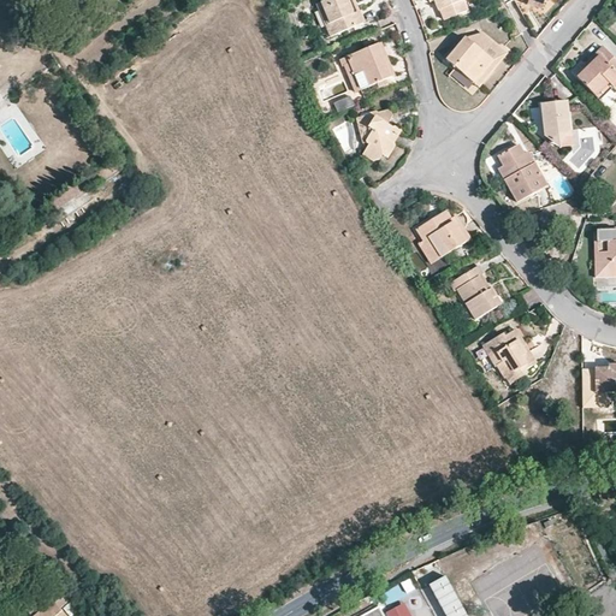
[(363,18),(359,7),(353,9),(349,0),(319,0),(321,7),(325,5),(331,18),(327,21),(332,31),(363,18)]
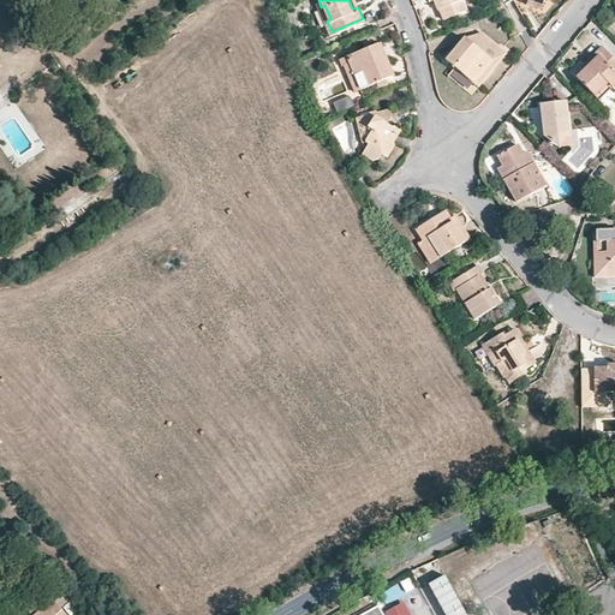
[(434,0),(439,10),(440,10),(443,18),(466,10),(463,1),(464,0),(434,0)]
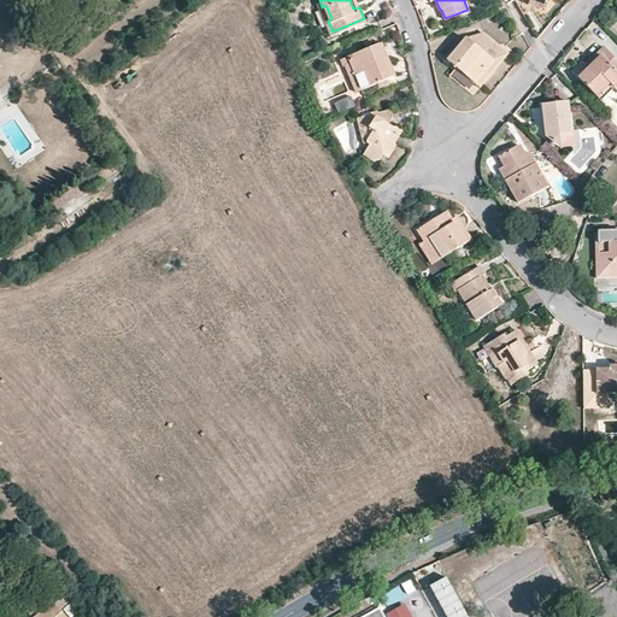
[(322,7),(328,21),(331,18),(325,5),(322,7)]
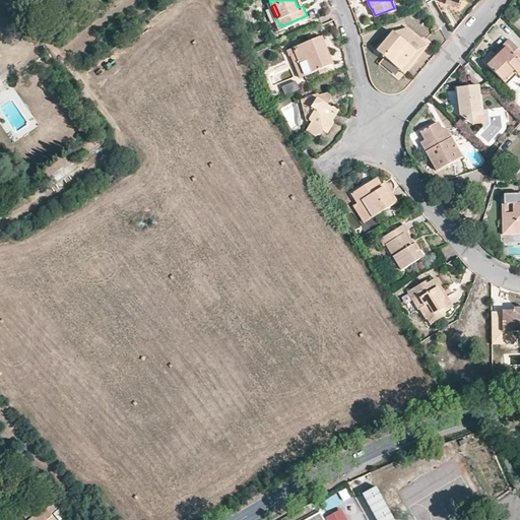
[(414,51),(398,70),(402,73),(428,45),(407,27),(393,31),(414,51)]
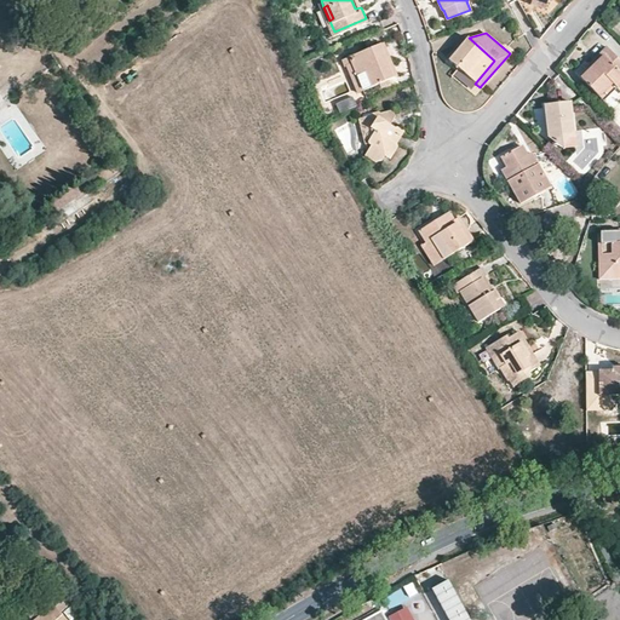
[(449,61),(475,84),(494,61),(469,38),(449,61)]
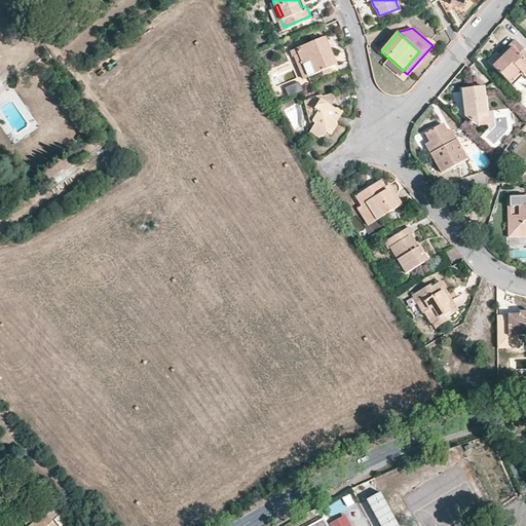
[(327,62),(328,65),(336,62),(325,34),(297,45),(308,73),(324,67),(322,65),(327,62)]
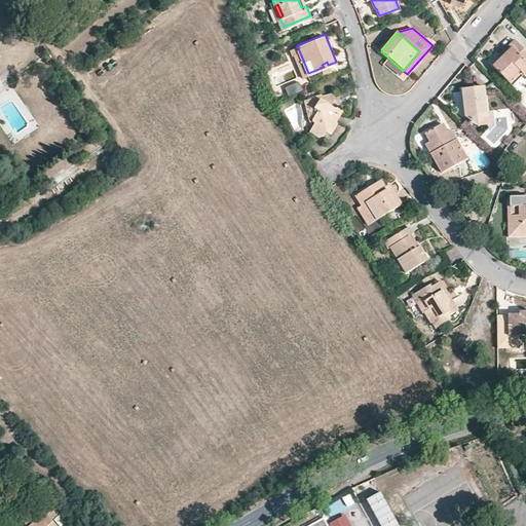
[(520,73),(523,76),(525,73),(525,52),(516,42),(511,47),(513,50),(503,59),(494,68),(509,83),(520,73)]
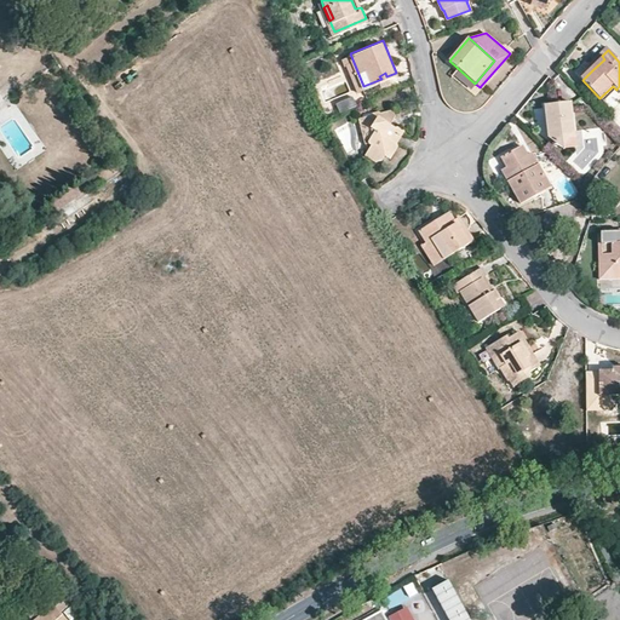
[(363,86),(350,53),(344,56),(359,89),(363,86)]
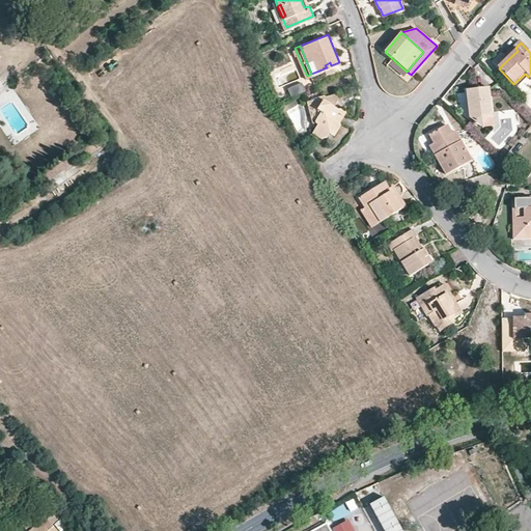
[(518,51),(515,48),(506,57),(508,59),(518,51)]
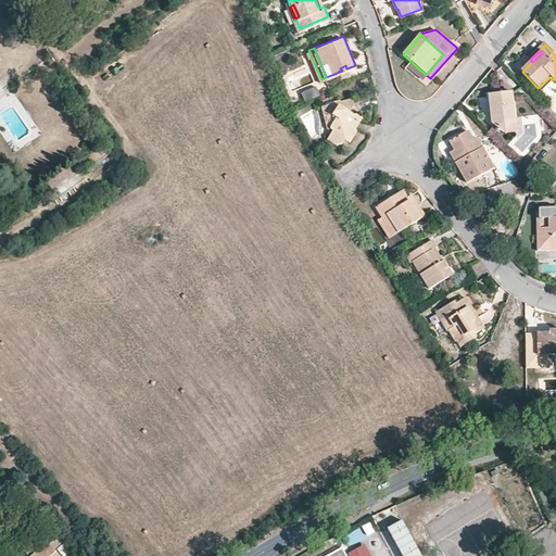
[(547,86),(553,80),(550,77),(538,88),(542,91),(547,86)]
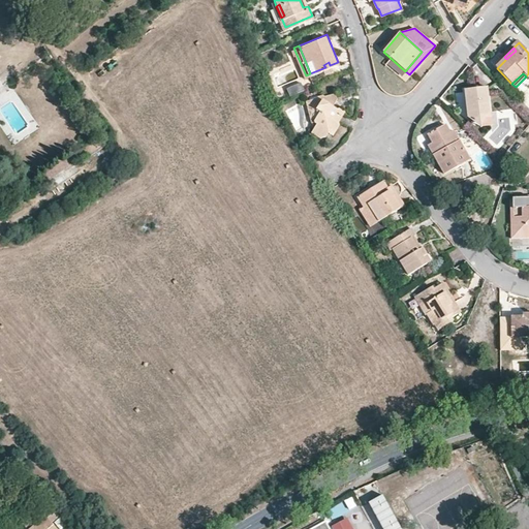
[(306,88),(303,81),(288,87),(291,94),(306,88)]
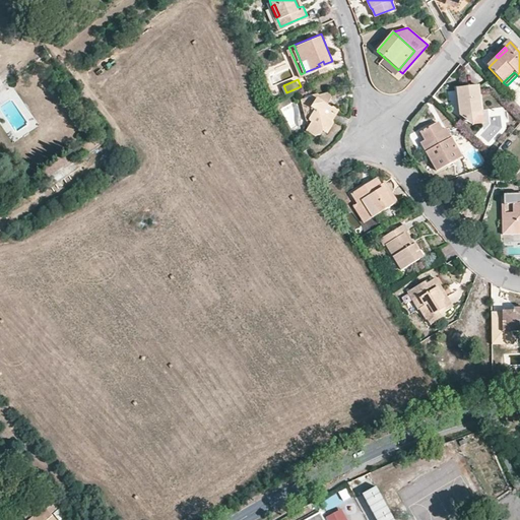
[(469,116),(479,115),(477,87),(456,88),(459,116),(465,121),(469,116)]
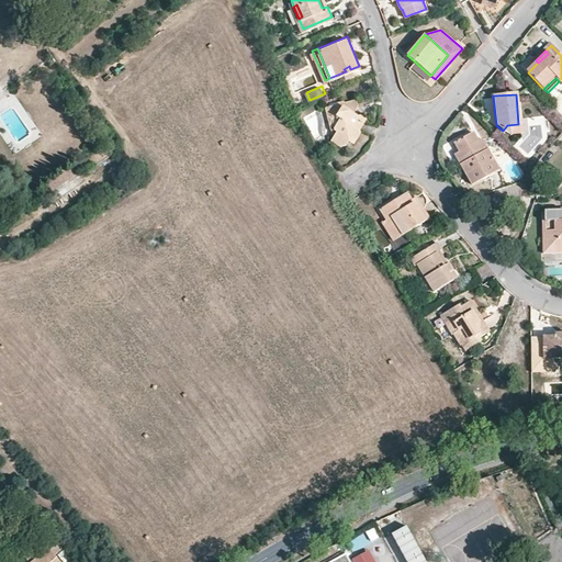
[(358,136),(360,135),(362,132),(361,130),(368,117),(361,112),(358,113),(355,110),(359,103),(357,97),(347,100),(345,98),(339,99),(338,101),(327,105),(329,115),(334,117),(337,128),(339,130),(338,131),(336,135),(334,138),(343,144),(349,143),(351,139),(352,139),(357,137),(358,136)]
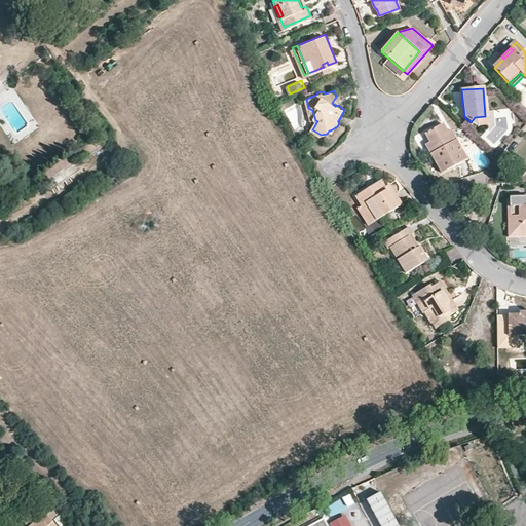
[(312,110),(308,108),(314,126),(316,122),(317,121),(315,120),(312,110)]
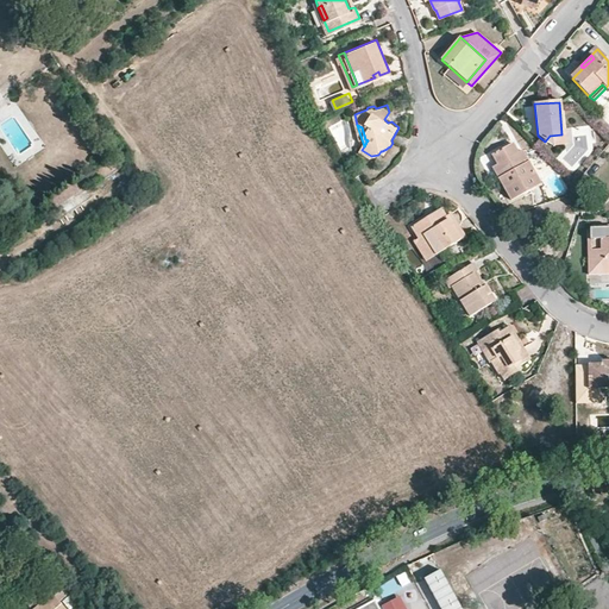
[(563,145),(562,135),(550,136),(545,142),(552,146),(563,145)]
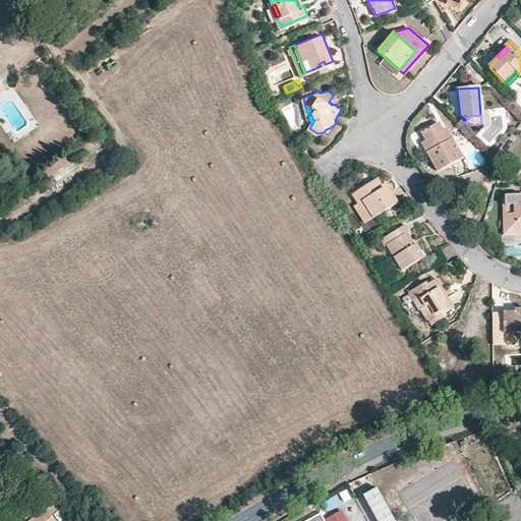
[(461,158),(448,133),(444,135),(442,131),(438,123),(424,130),(427,138),(424,140),(420,143),(436,171),(461,158)]
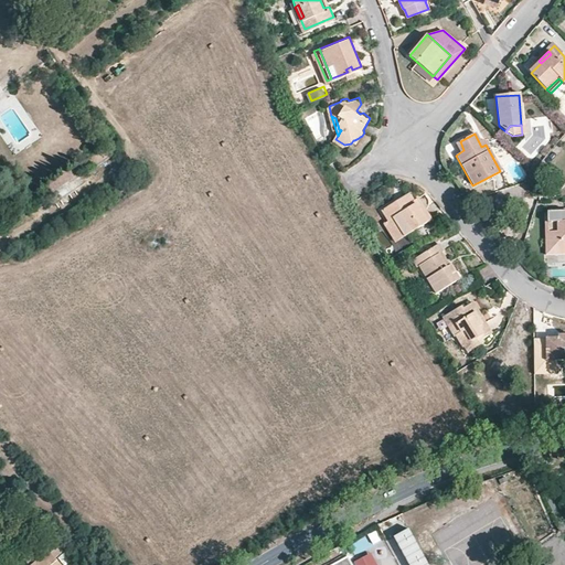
[(393,219),(404,237),(432,220),(417,198),(413,201),(408,193),(403,196),(405,200),(395,205),(393,203),(382,211),(388,221),(393,219)]
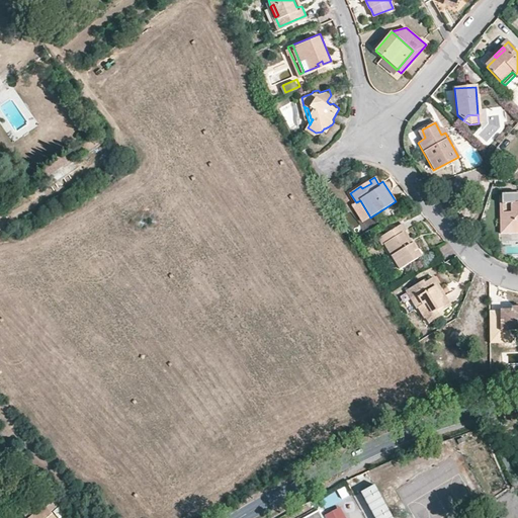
[(371,183),(369,180),(360,186),(362,188),(371,183)]
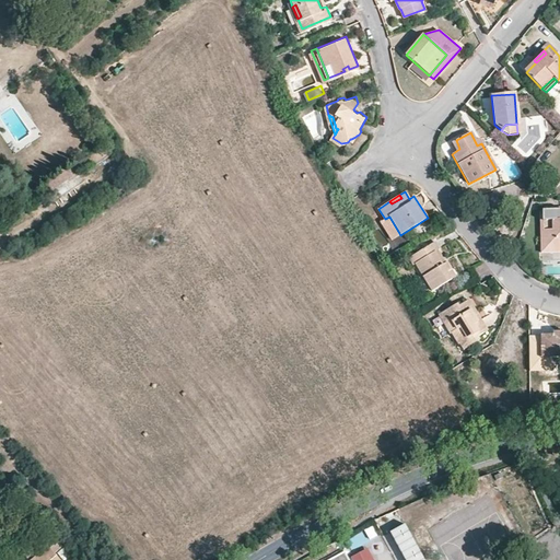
[(559,209),(543,210),(543,234),(540,235),(541,245),(549,245),(549,253),(559,252),(559,209)]
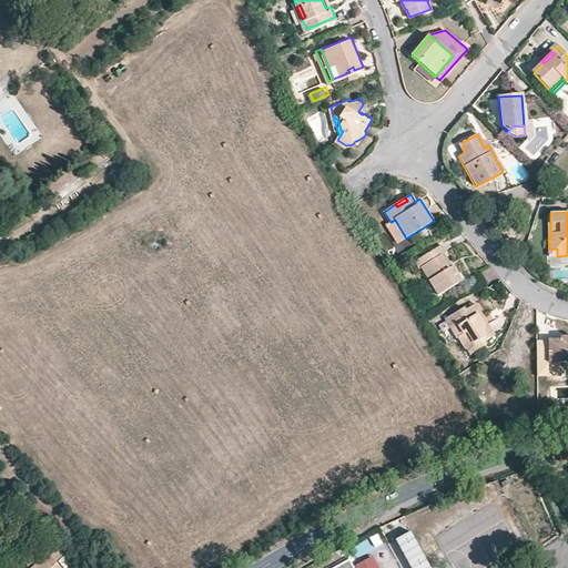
[(398,243),(406,239),(395,220),(391,222),(386,225),(398,243)]
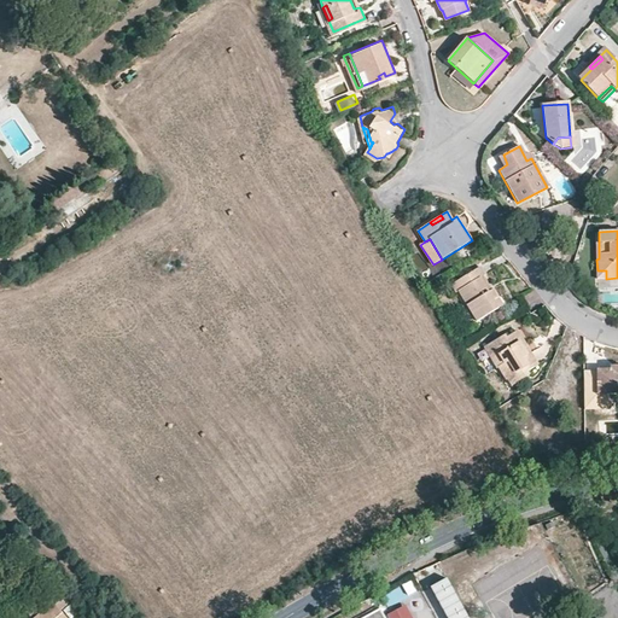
[(495,301),(499,297),(493,287),(491,289),(489,291),(481,278),(484,277),(484,275),(479,267),(453,285),(458,293),(460,291),(479,320),(500,307),(495,301)]
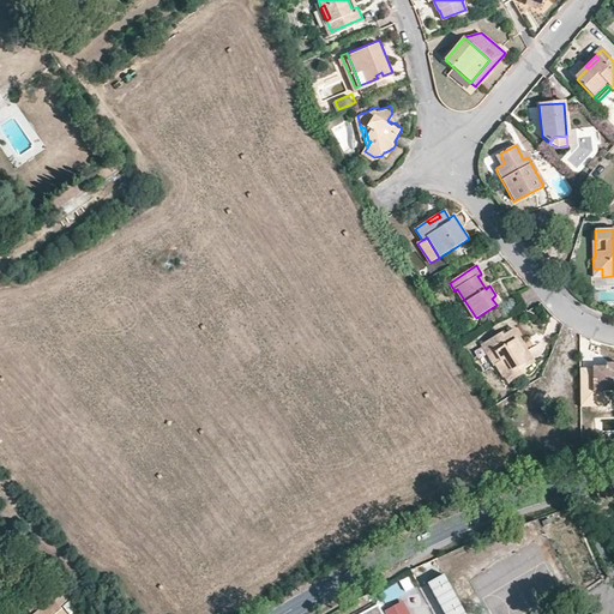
[(486,289),(488,287),(481,275),(477,276),(486,289)]
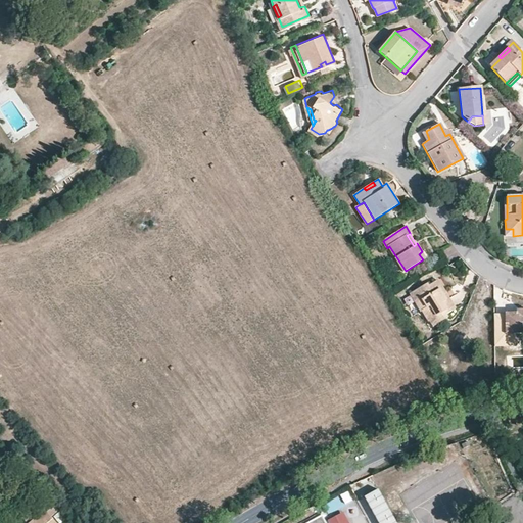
[(446,315),(453,310),(443,296),(446,294),(436,280),(427,286),(427,284),(411,295),(422,312),(423,312),(429,322),(431,321),(434,326),(447,318),(446,315)]
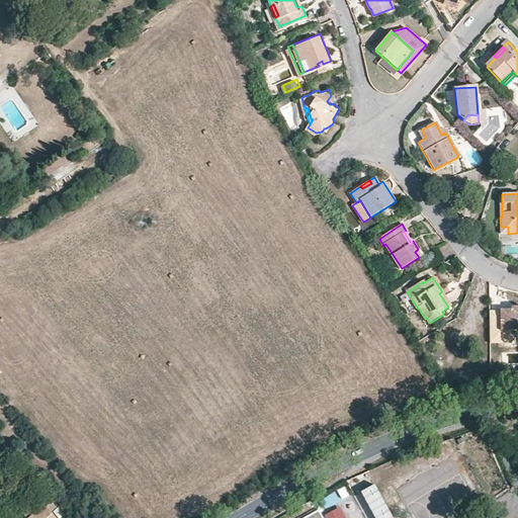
[(439,293),(448,307),(450,306),(442,291),(439,293)]
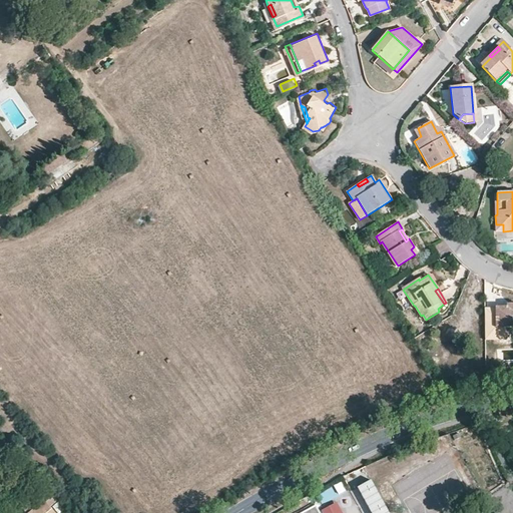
[(512,327),(512,305),(506,305),(506,308),(495,308),(495,327),(497,327),(497,342),(506,341),(506,328),(512,327)]
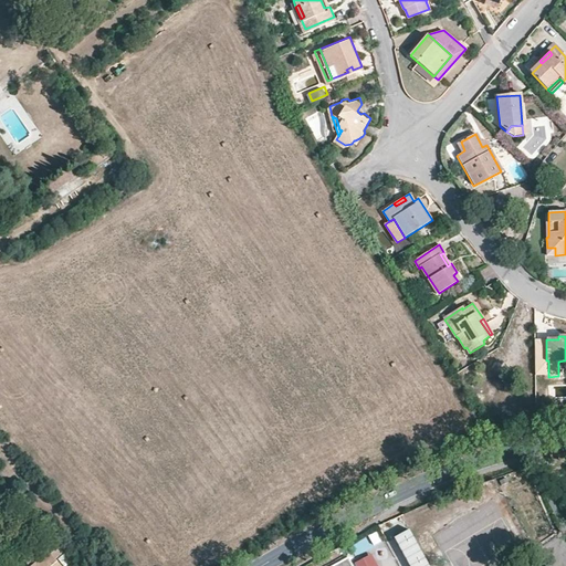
[(430,565),(409,528),(395,537),(410,565),(430,565)]
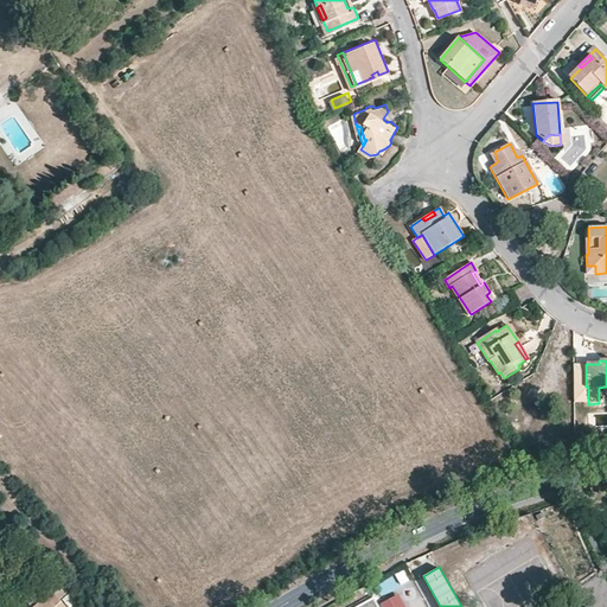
[(403,570),(379,585),(387,595),(409,581),(403,570)]
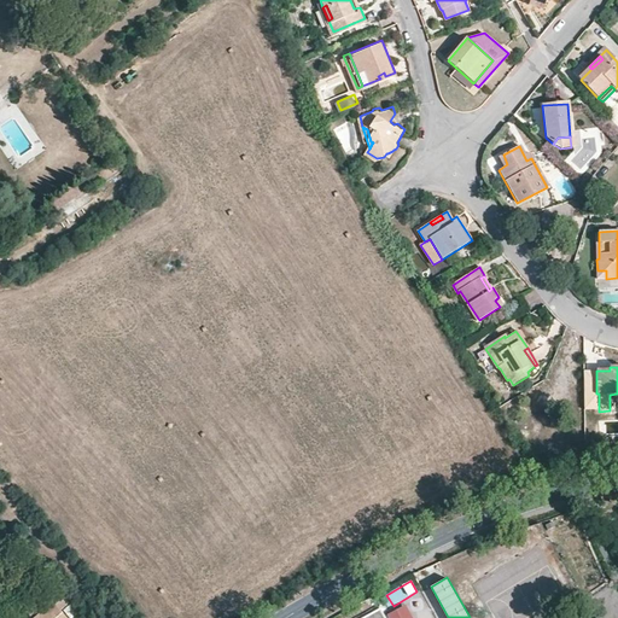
[(35,617),(50,607),(41,598),(23,611),(28,617),(35,617)]
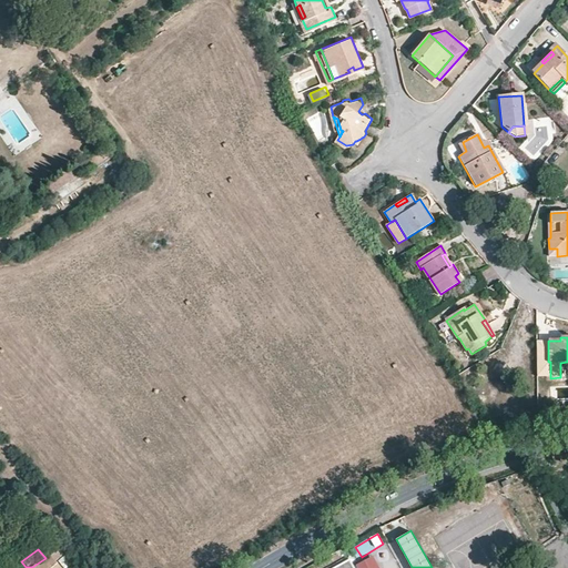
[(356,564),(357,567),(377,567),(372,556),(356,564)]
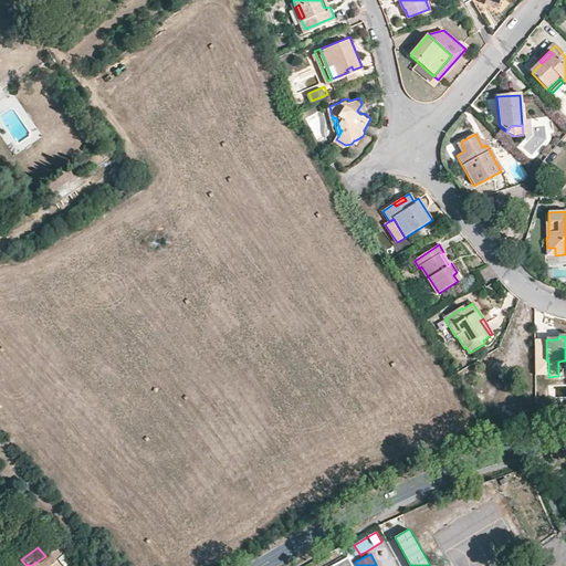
[(54,565),(45,556),(32,565),(54,565)]
